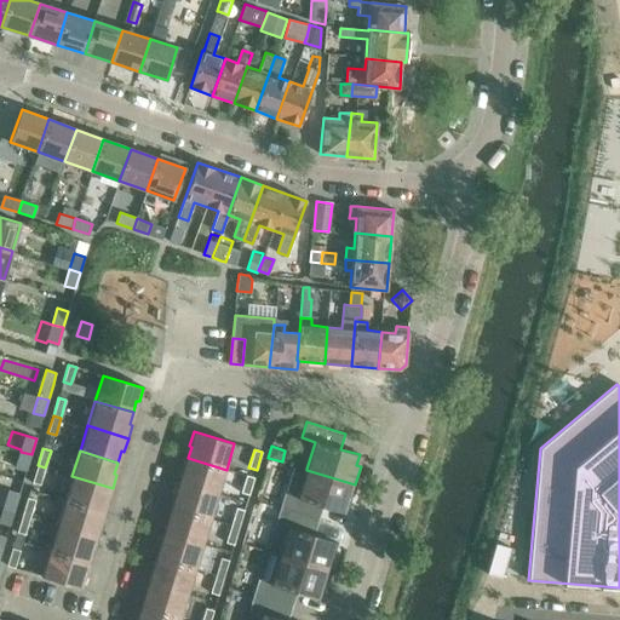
[(32,454),(21,452),(16,468),(5,464),(1,476),(23,482),(32,454)]
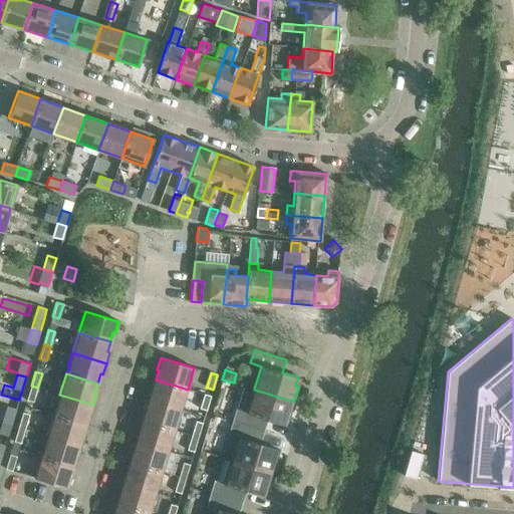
[(151,389),(148,400),(181,410),(188,390),(156,379),(154,390),(151,389)]
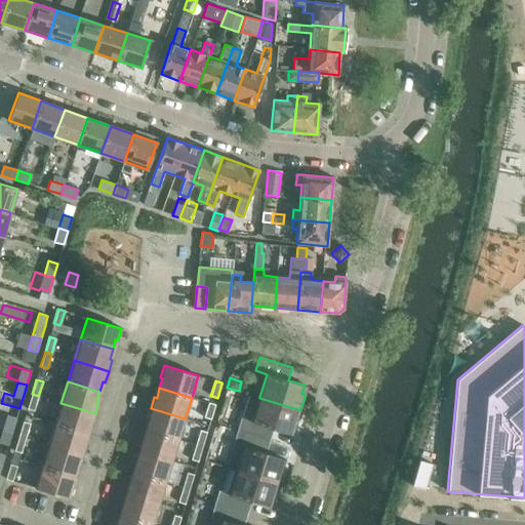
[(27,408),(34,410),(38,396),(32,394),(27,408)]
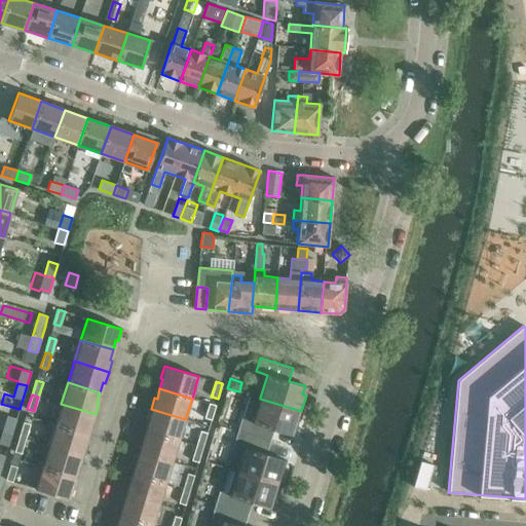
[(241,418),(237,431),(270,442),(273,429),(290,435),(293,425),(297,426),(301,411),(260,399),(260,398),(251,395),(242,419),(241,418)]
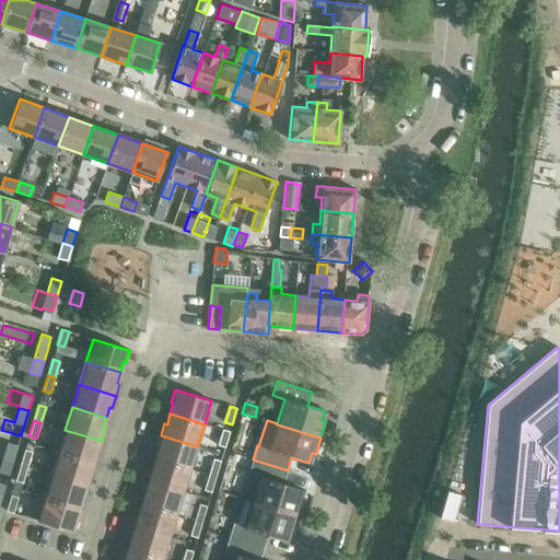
[(218,445),(224,447),(230,431),(222,429),(218,445)]
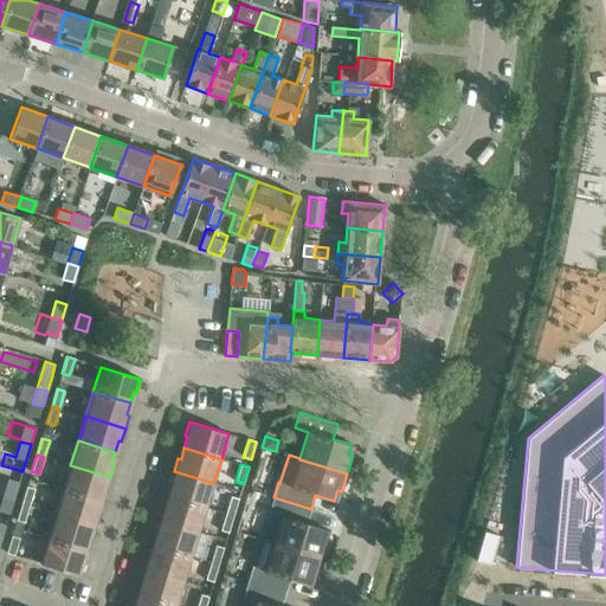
[(70,465),(63,489),(100,501),(103,489),(105,490),(110,477),(70,465)]
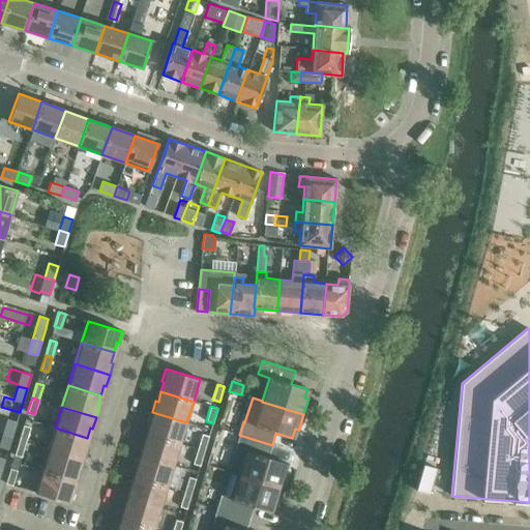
[(151,424),(148,434),(180,444),(186,422),(152,412),(148,423),(151,424)]
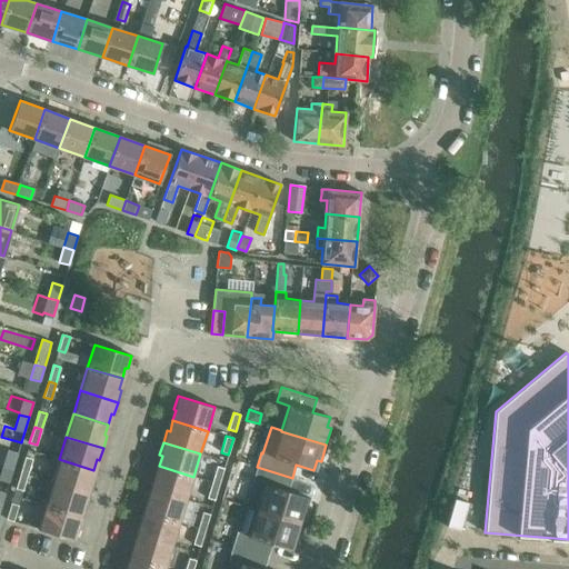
[(8,450),(3,463),(13,467),(18,453),(8,450)]
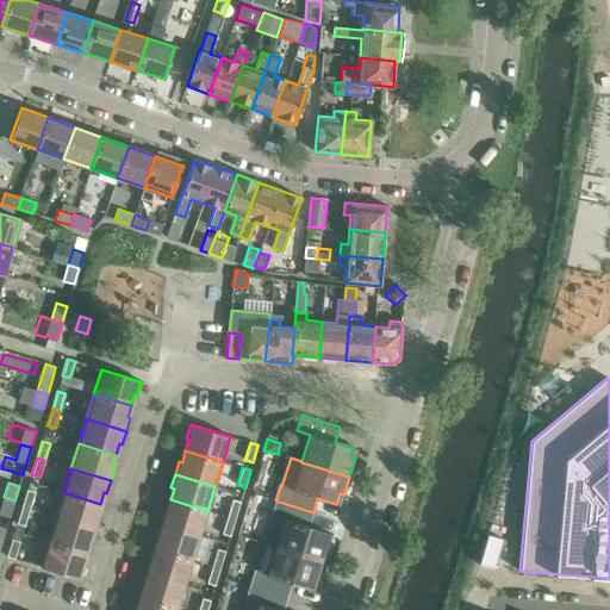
[(27,490),(22,506),(30,509),(35,492),(27,490)]
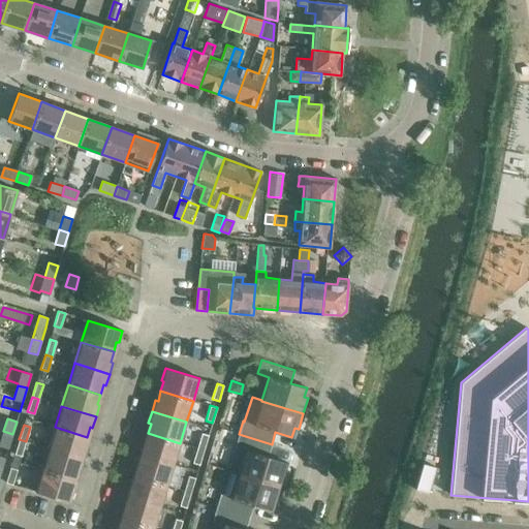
[(55,427),(49,448),(83,459),(87,447),(84,447),(87,437),(55,427)]
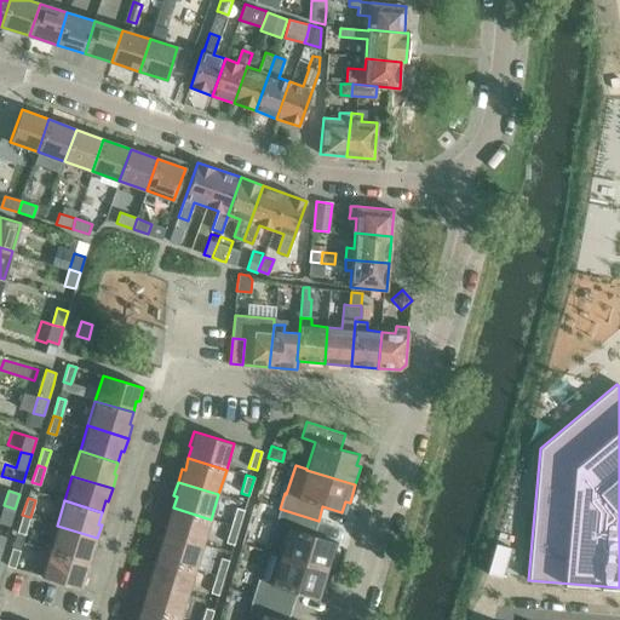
[(15,509),(4,505),(0,504),(0,515),(0,516),(0,522),(9,526),(15,509)]
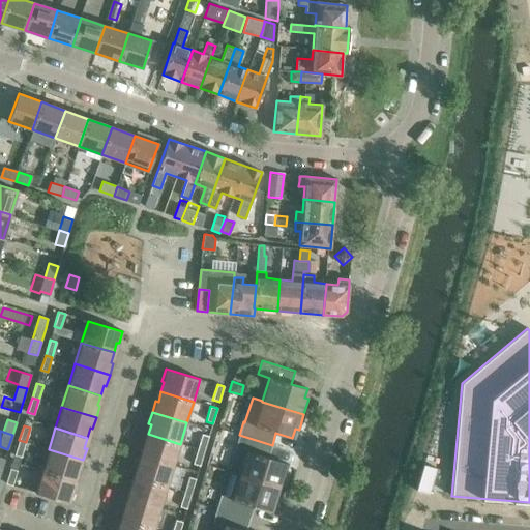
[(143,443),(139,454),(174,466),(180,444),(148,434),(145,444),(143,443)]
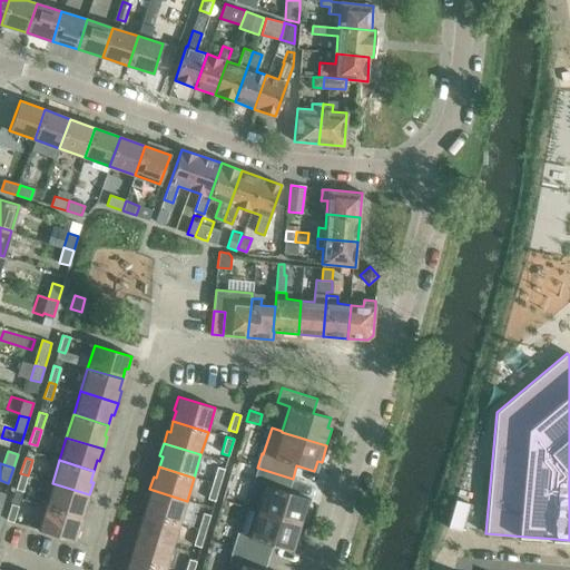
[(217,467),(213,483),(219,485),(224,469),(217,467)]
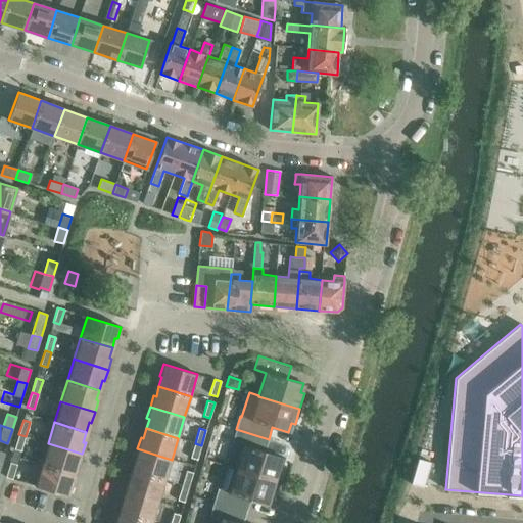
[(234,442),(227,466),(277,481),(282,466),(278,465),(281,457),(265,452),(269,439),(236,429),(232,442),(234,442)]
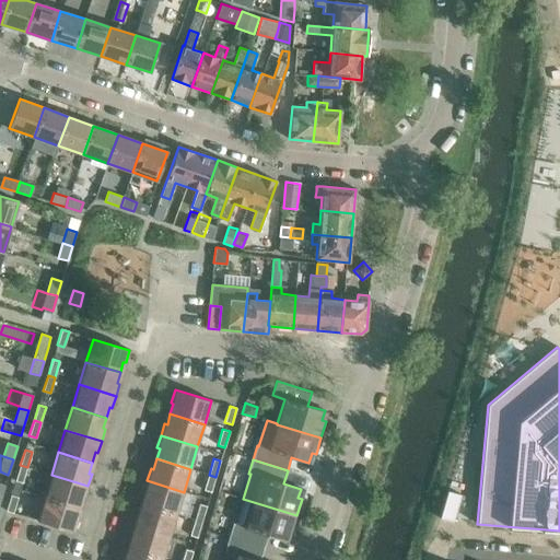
[(27,467),(20,465),(15,481),(22,483),(27,467)]
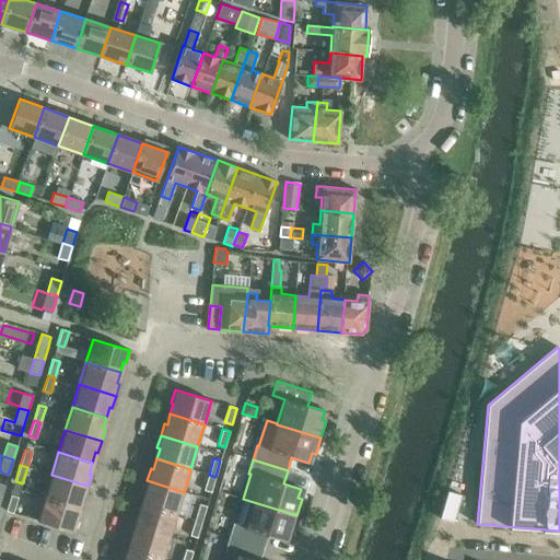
[(51,475),(44,498),(79,508),(81,498),(84,498),(88,486),(51,475)]
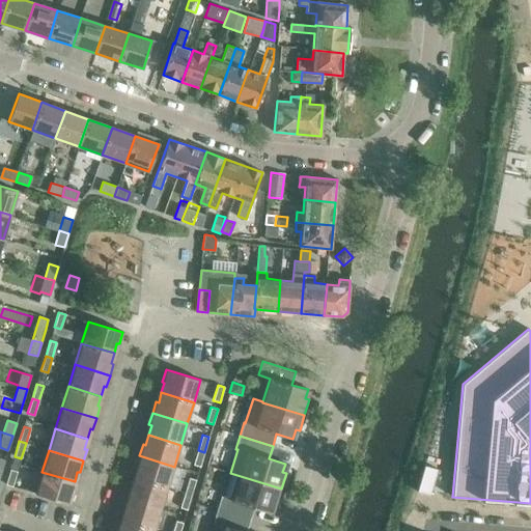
[(204,452),(198,450),(193,465),(200,467),(204,452)]
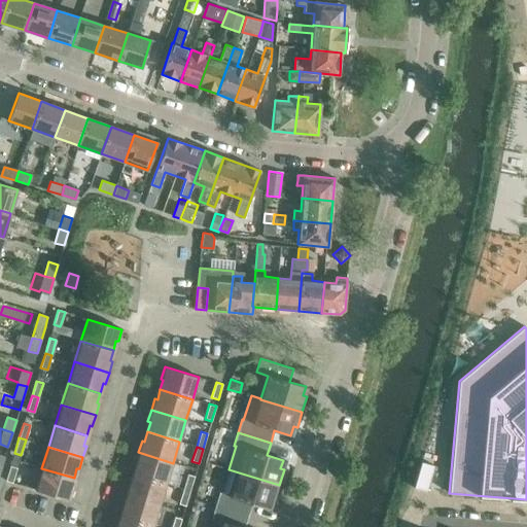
[(137,464),(134,475),(166,484),(173,463),(138,452),(135,463),(137,464)]
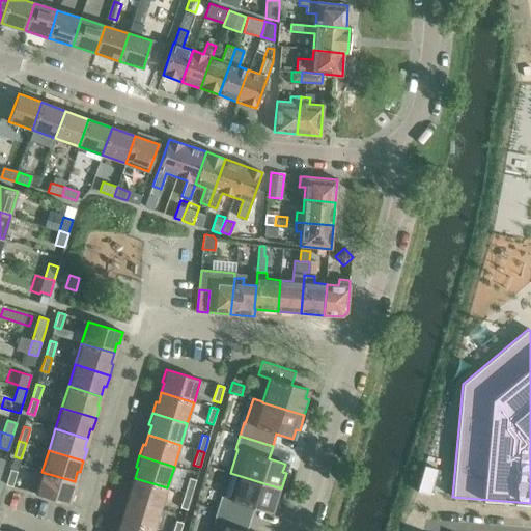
[(424,466),(417,492),(430,496),(438,470),(424,466)]
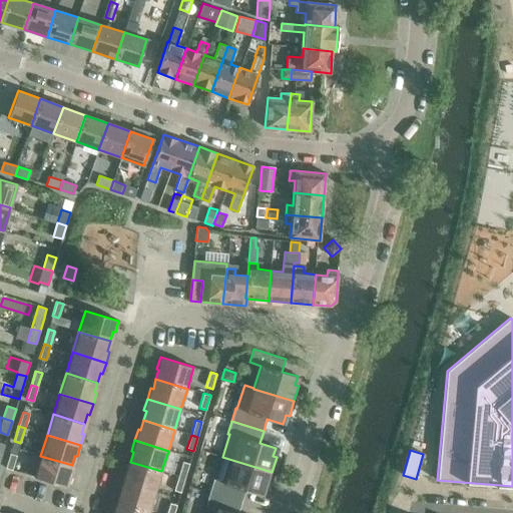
[(5,468),(12,470),(16,456),(10,454),(5,468)]
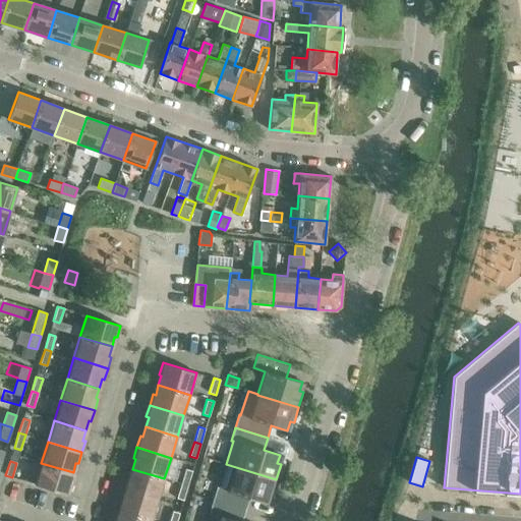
[(73,472),(41,463),(35,484),(68,495),(72,483),(70,482),(73,472)]
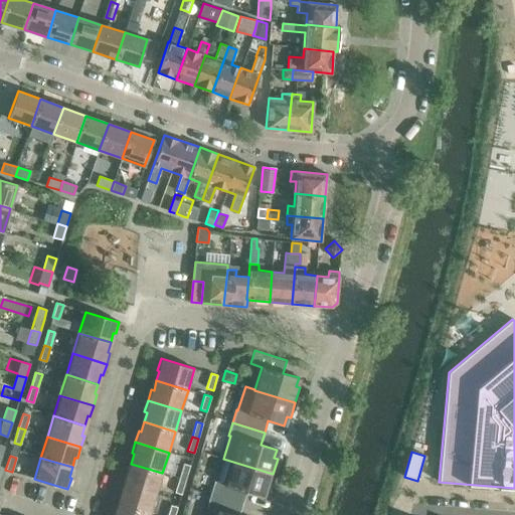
[(214,481),(210,494),(242,504),(246,492),(262,497),(265,488),(269,489),(273,474),(223,459),(216,482),(214,481)]
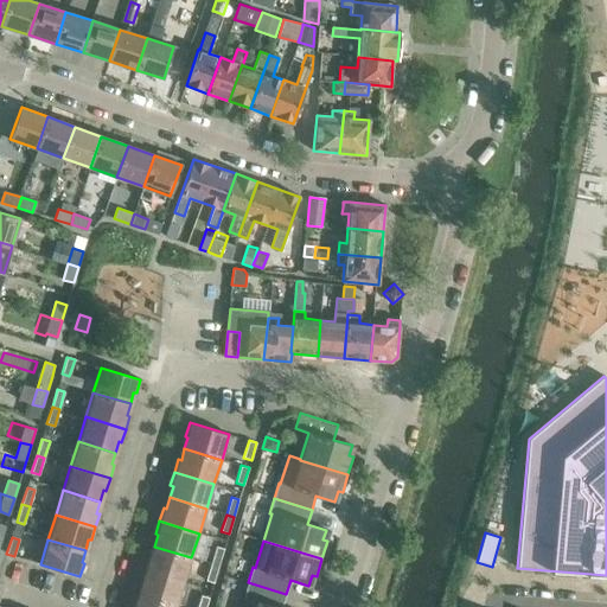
[(148,557),(145,570),(184,582),(191,557),(154,547),(151,557),(148,557)]
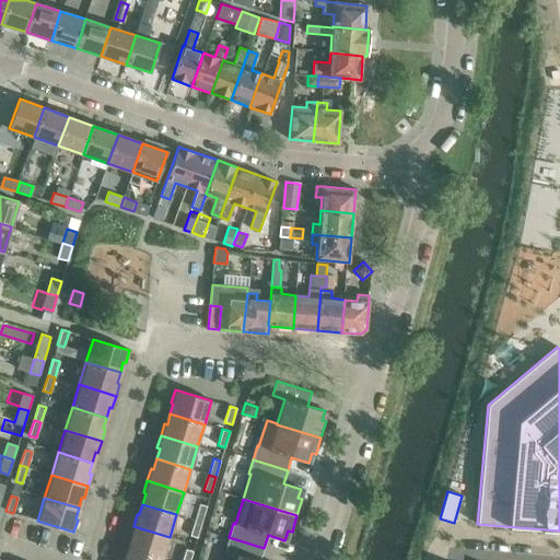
[(199,504),(195,520),(201,522),(207,506),(199,504)]
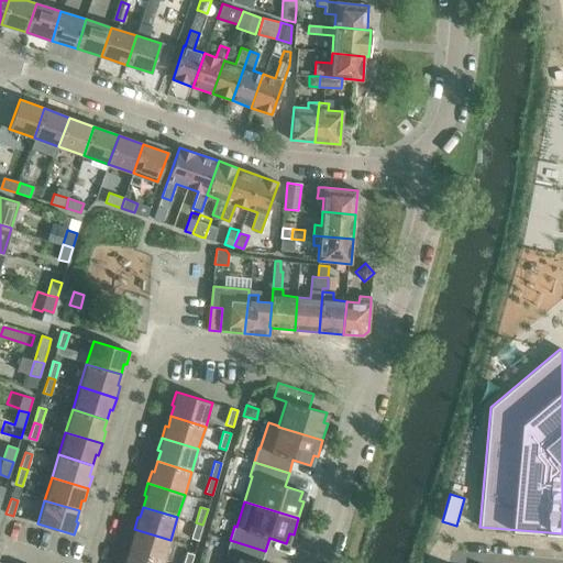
[(202,525),(196,522),(190,538),(198,540),(202,525)]
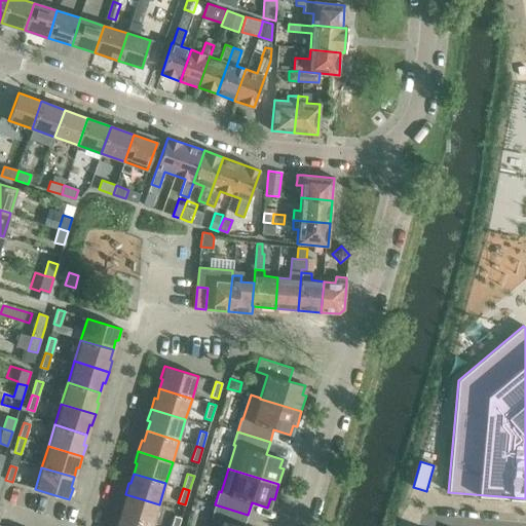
[(124,506),(121,516),(153,525),(159,504),(125,494),(121,505),(124,506)]
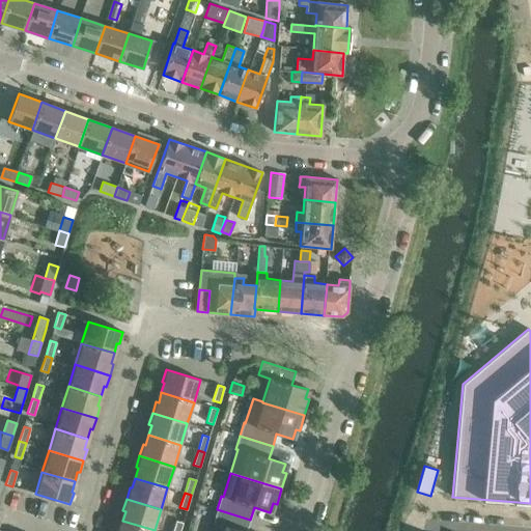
[(215,523),(212,530),(246,530),(250,520),(217,509),(213,523),(215,523)]
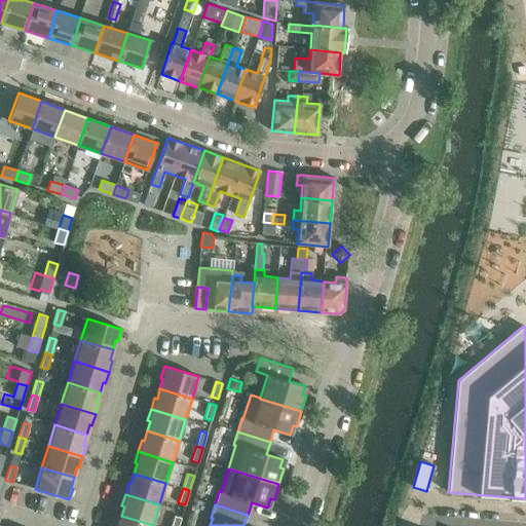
[(115,525),(114,525),(152,525),(153,525),(121,516),(118,525),(115,525)]
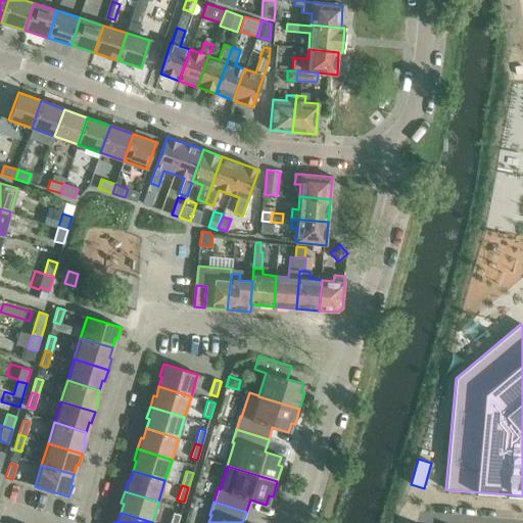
[(174,513),(170,522),(177,522),(180,515),(174,513)]
